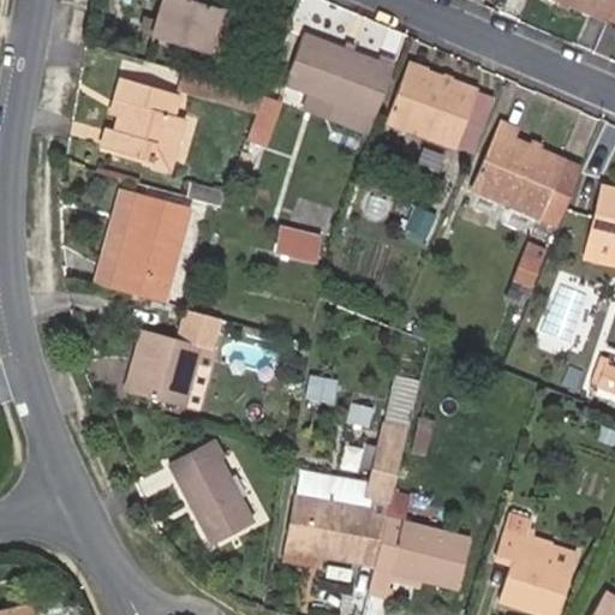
[(207,53),(220,9),(191,0),(190,0),(160,0),(154,22),(150,34),(150,36),(207,53)]
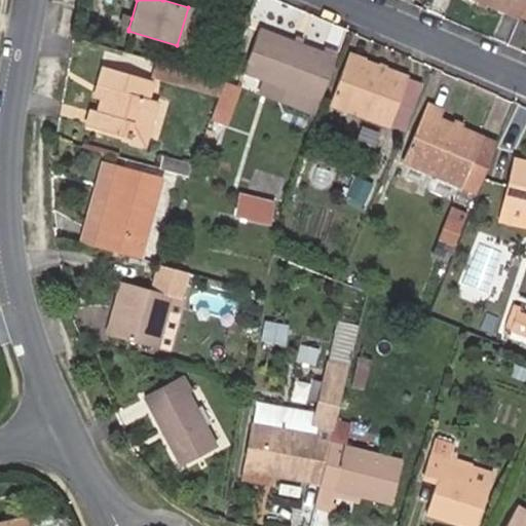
[(525,0),(473,0),(518,19),(525,0)]
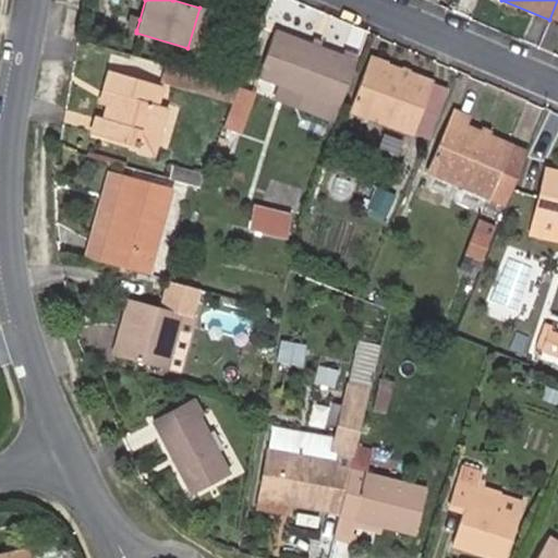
[(136,31),(140,20),(129,16),(125,27),(136,31)]
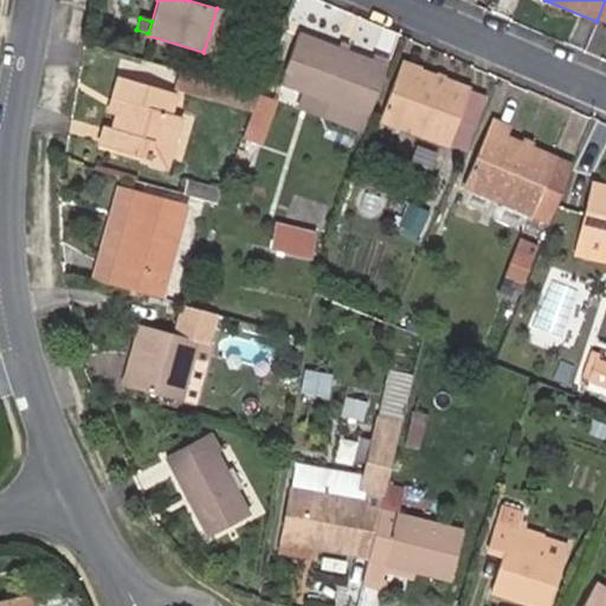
[(367,117),(386,68),(371,62),(297,33),(278,83),(301,92),(367,117)]
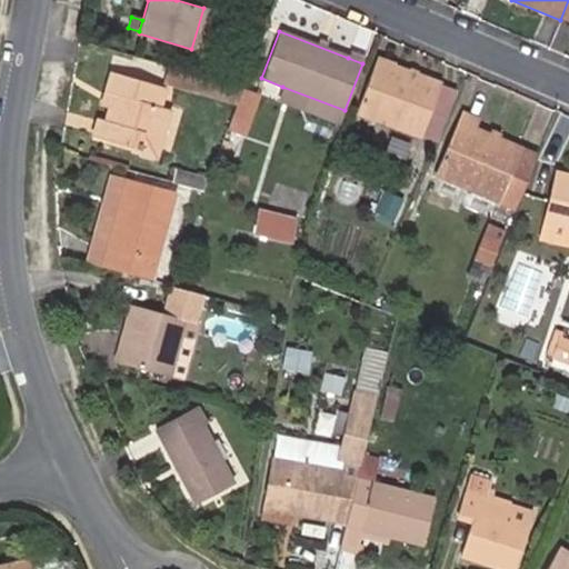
[(362,63),(365,57),(350,51),(348,58),(362,63)]
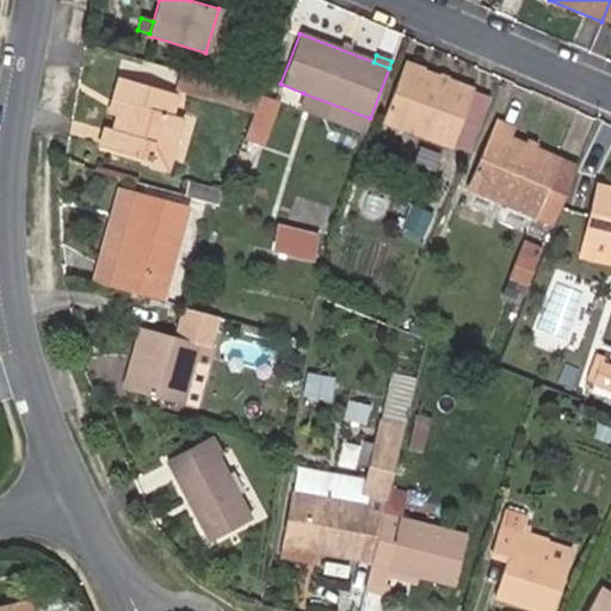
[(451,148),(473,90),(403,63),(382,122),(451,148)]
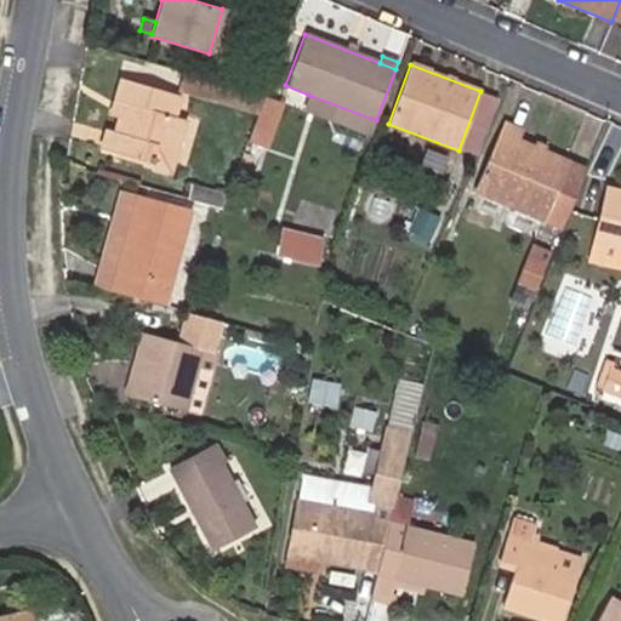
[(214,101),(220,83),(183,72),(178,91),(214,101)]
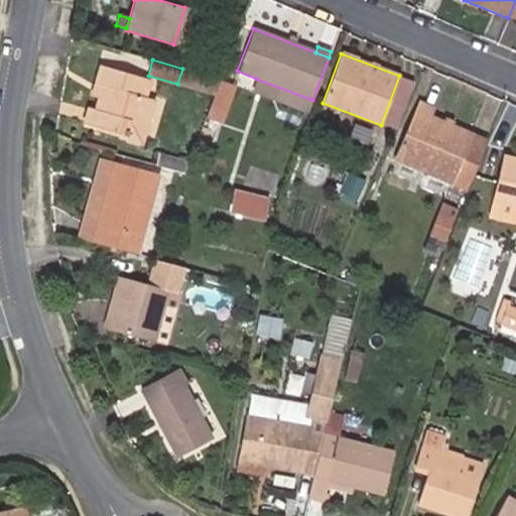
[(145,100),(150,81),(101,66),(96,85),(102,86),(99,97),(95,111),(90,109),(86,122),(120,132),(142,138),(153,102),(145,100)]
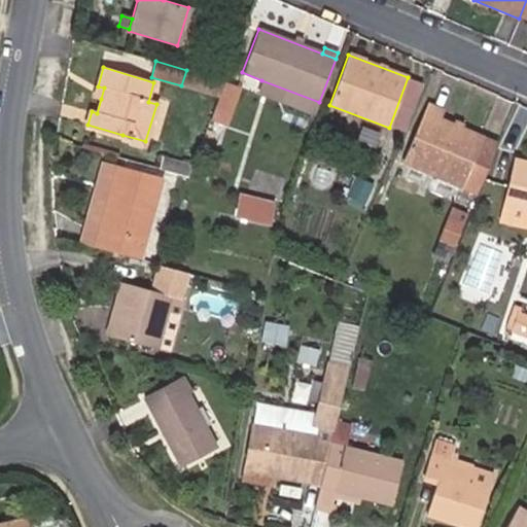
[(223,80),(186,70),(181,85),(218,96),(223,80)]
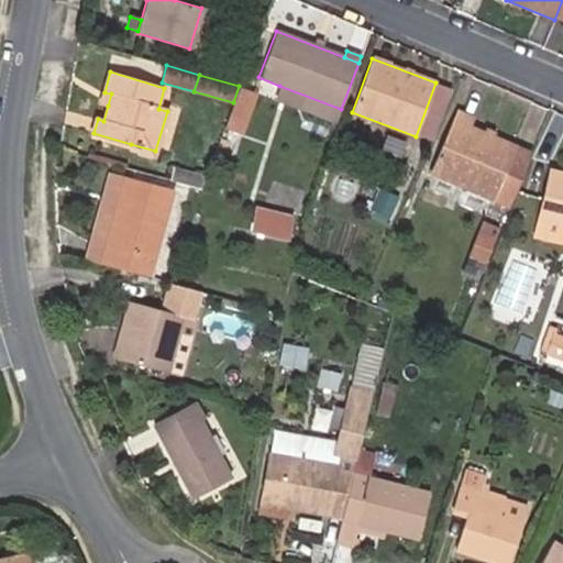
[(341,109),(279,86),(274,100),(335,123),(341,109)]
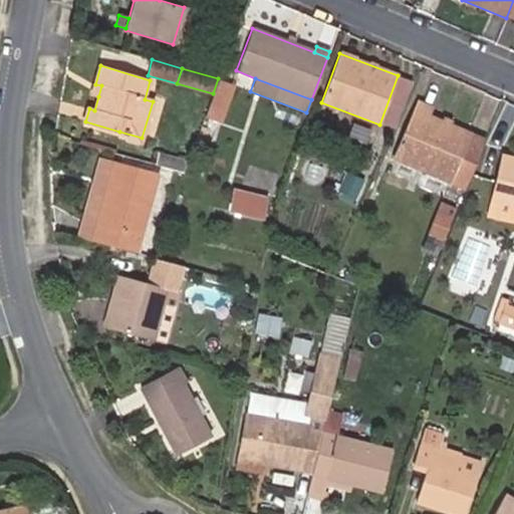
[(220,122),(234,85),(218,80),(213,93),(204,117),(220,122)]
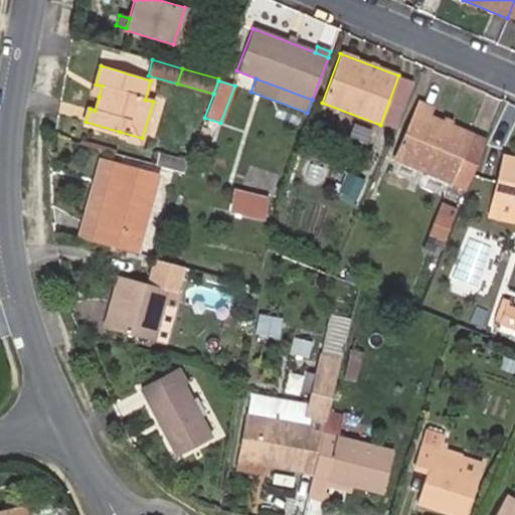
[(99,97),(102,86),(96,84),(93,96),(95,96),(99,97)]
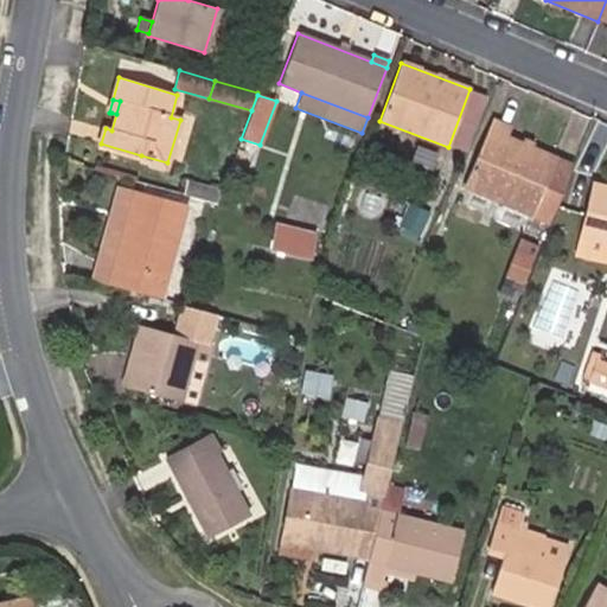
[(530,217),(555,158),(506,138),(510,129),(491,121),(462,187),(530,217)]
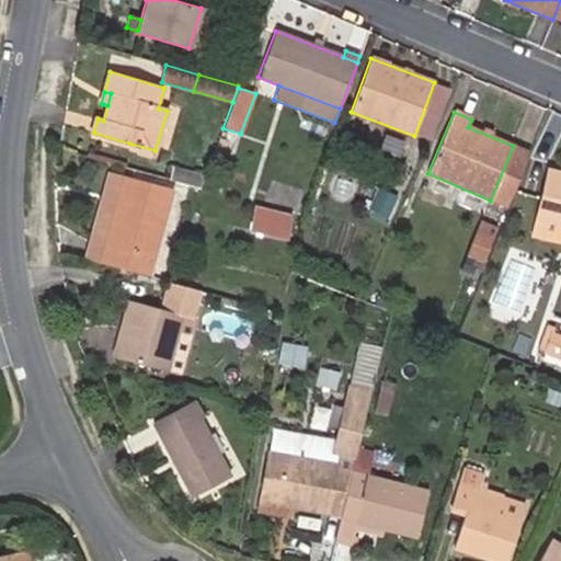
[(155,150),(130,144),(129,149),(152,157),(155,150)]
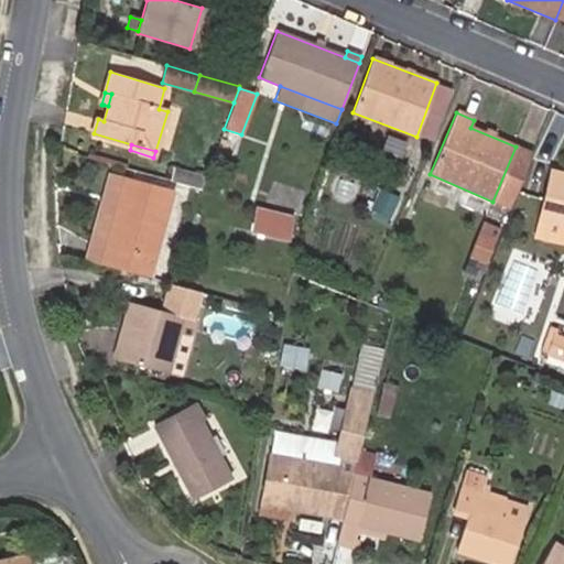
[(510,208),(532,153),(516,147),(492,202),(510,208)]
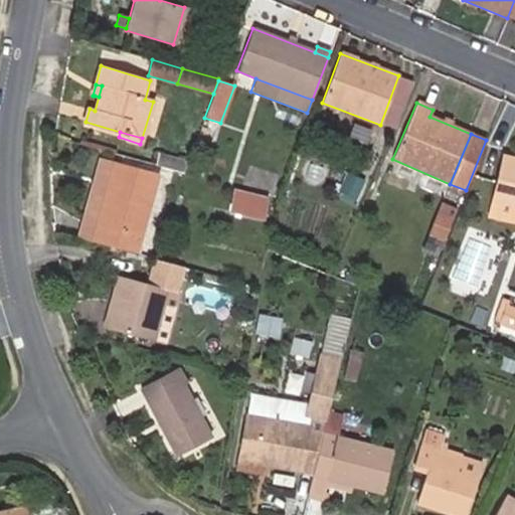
[(186,160),(159,153),(155,166),(183,173),(186,160)]
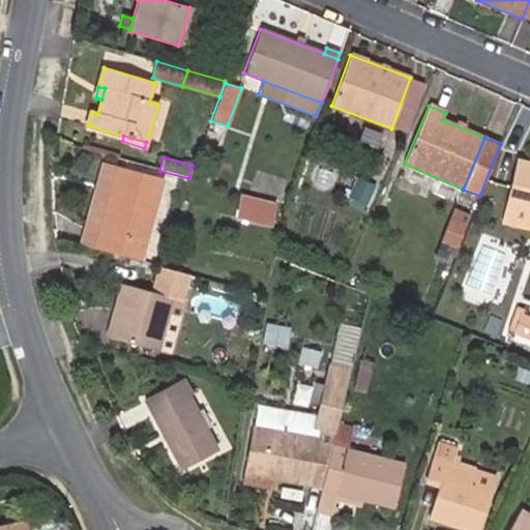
[(529,229),(529,163),(519,160),(502,222),(529,229)]
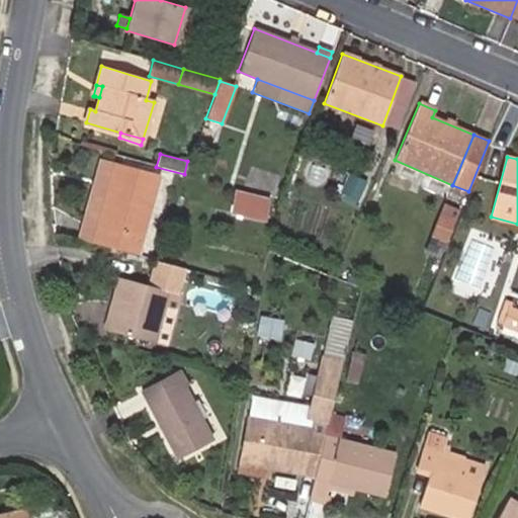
[(92,243),(114,163),(101,159),(78,239),(92,243)]
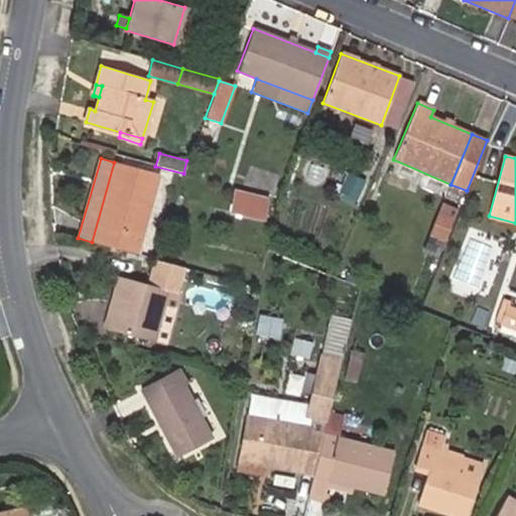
[(136,254),(159,174),(114,162),(92,242),(136,254)]
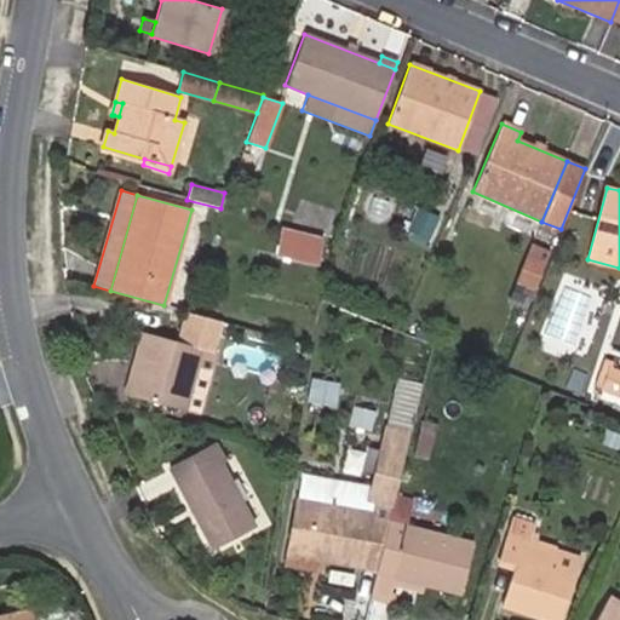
[(428,239),(438,218),(418,208),(408,229),(428,239)]
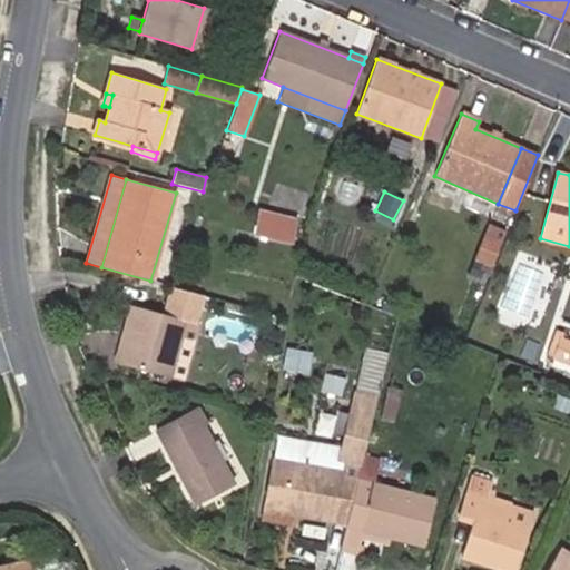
[(291,243),(296,218),(259,209),(253,234),(291,243)]
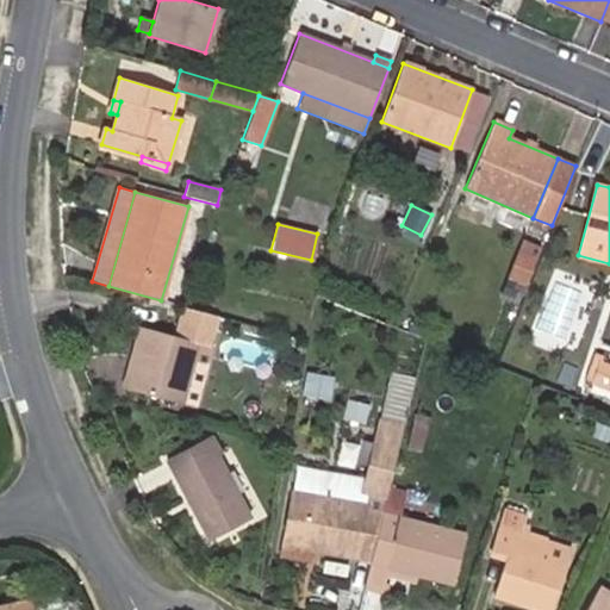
[(421,235),(402,225),(398,232),(418,242),(421,235)]
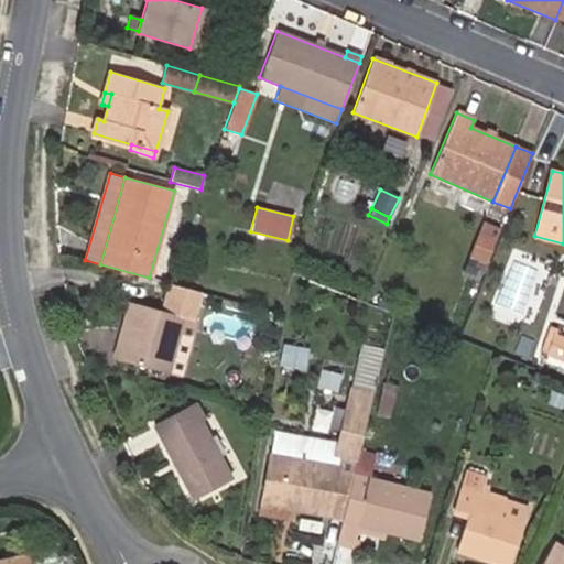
[(486,263),(500,230),(484,224),(470,257),(486,263)]
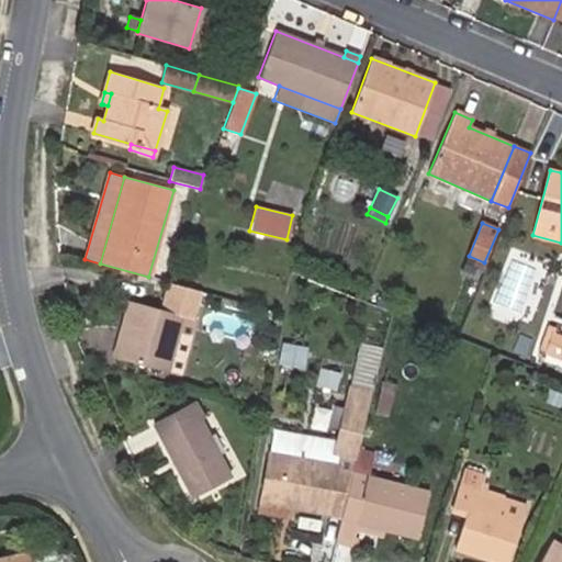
[(167,372),(182,316),(193,319),(201,291),(168,282),(160,310),(127,301),(112,358),(167,372)]
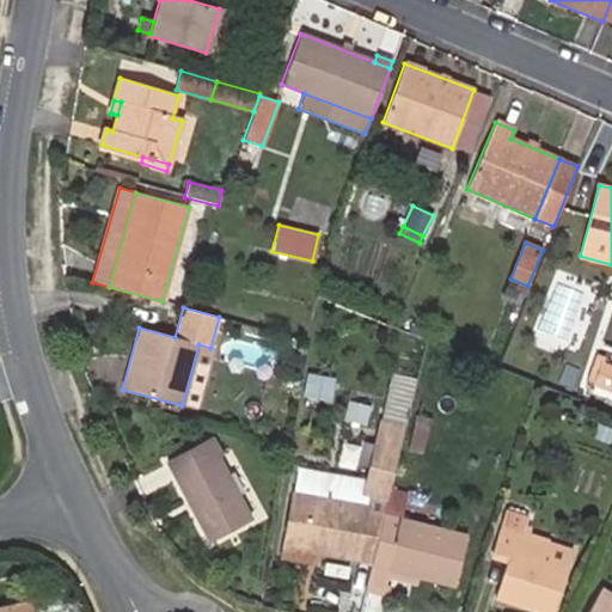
[(293,372),(298,357),(286,354),(281,368),(293,372)]
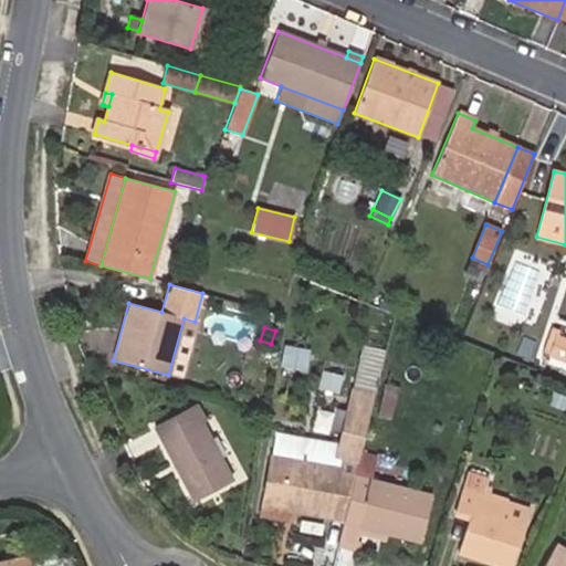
[(565,341),(549,335),(543,354),(551,356),(565,362),(565,341)]
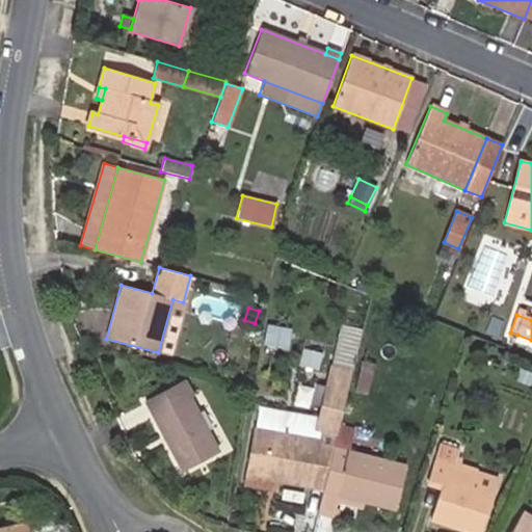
[(352,370),(362,330),(342,325),(333,365),(352,370)]
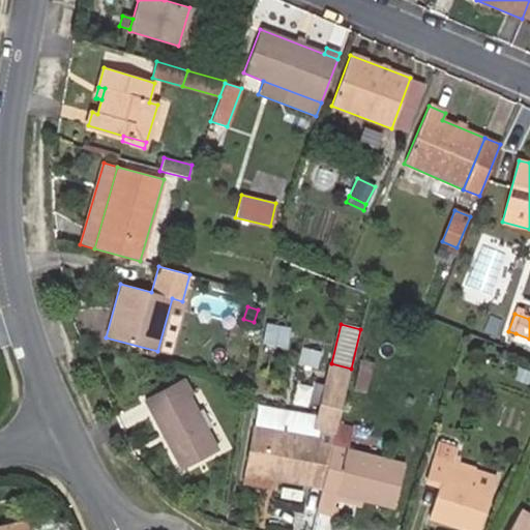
[(528,346),(529,340),(529,339),(516,333),(512,341),(528,346)]
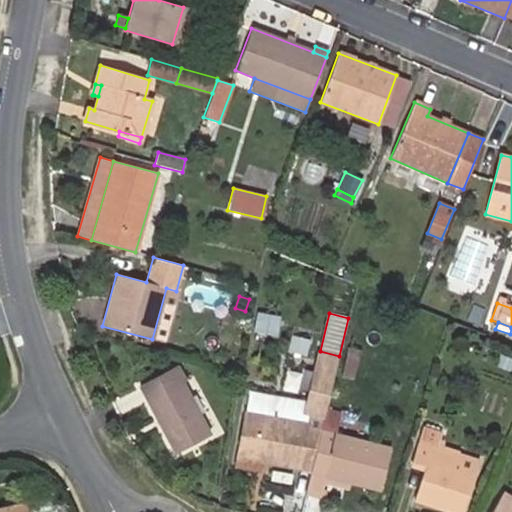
[(303,355),(307,341),(293,337),(289,351),(303,355)]
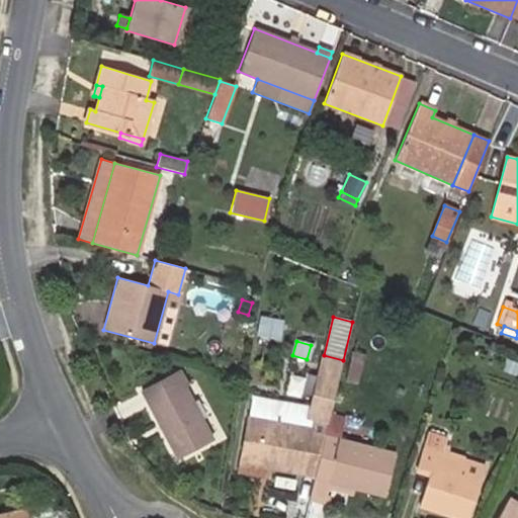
[(356,384),(364,355),(352,352),(345,381),(356,384)]
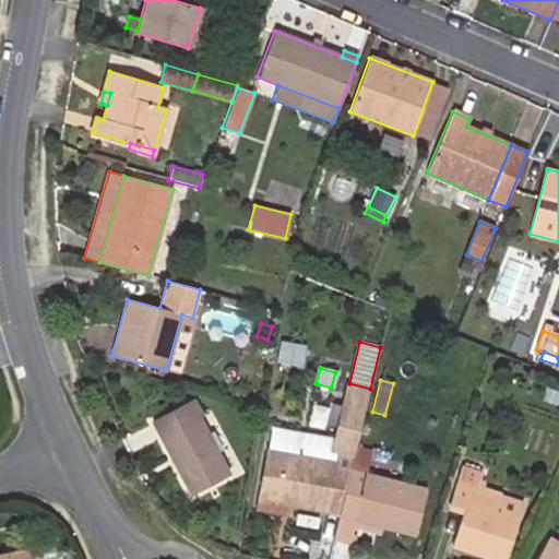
[(349,470),(355,450),(370,389),(349,383),(333,442),(271,430),(258,499),(290,506),(339,515),(349,470)]
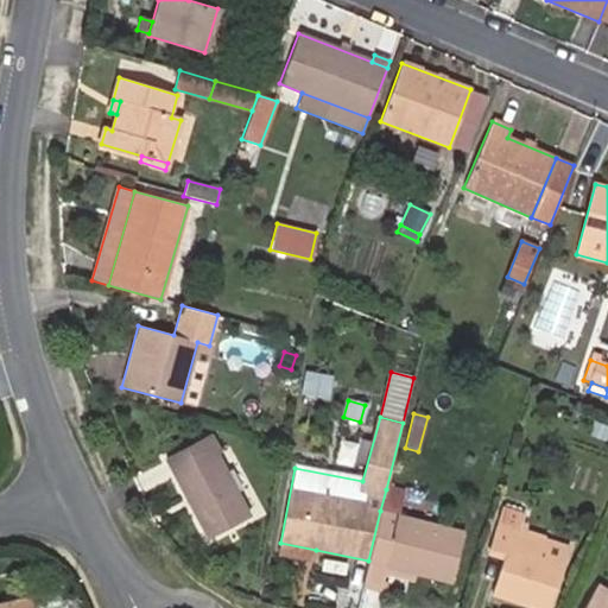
[(249,515),(208,436),(164,458),(207,539),(249,515)]
